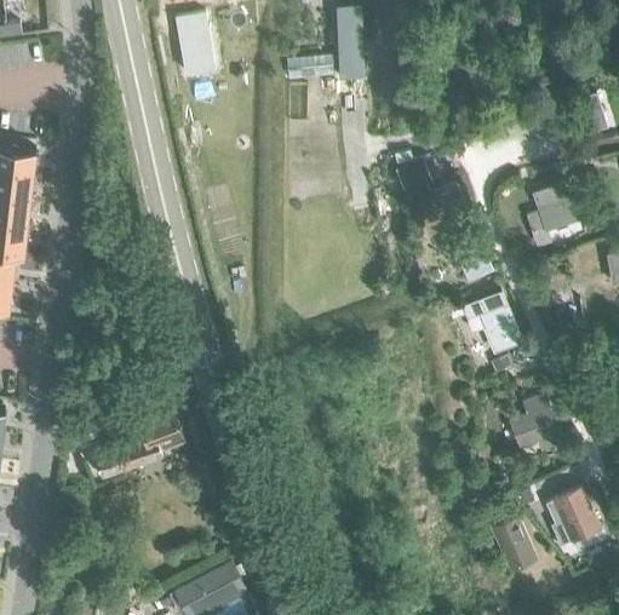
[(361,6),(337,7),(339,79),(364,79),(361,6)]
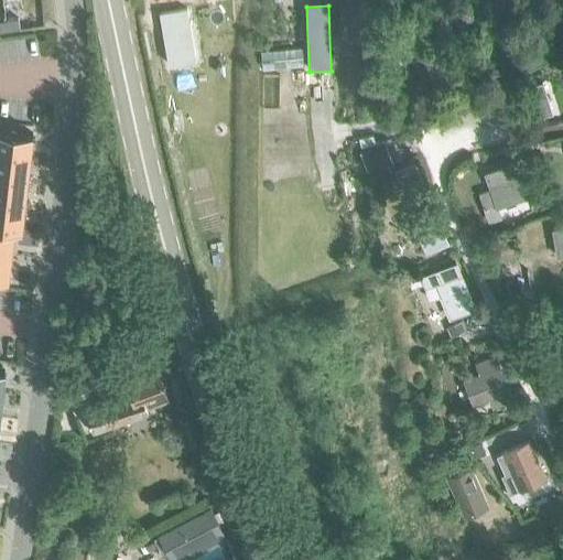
[(196,64),(187,11),(161,15),(170,68),(196,64)]
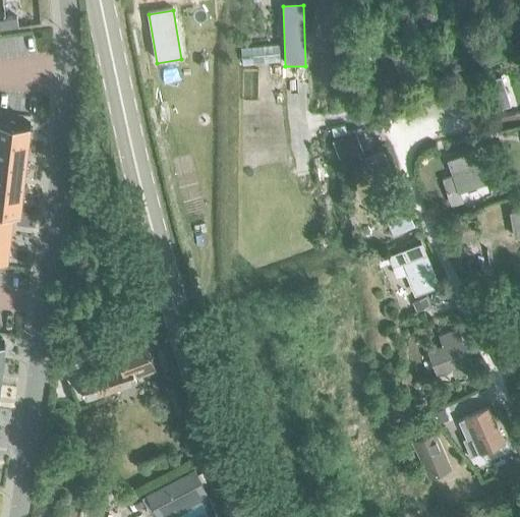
[(6,21),(7,32),(18,30),(17,20),(6,21)]
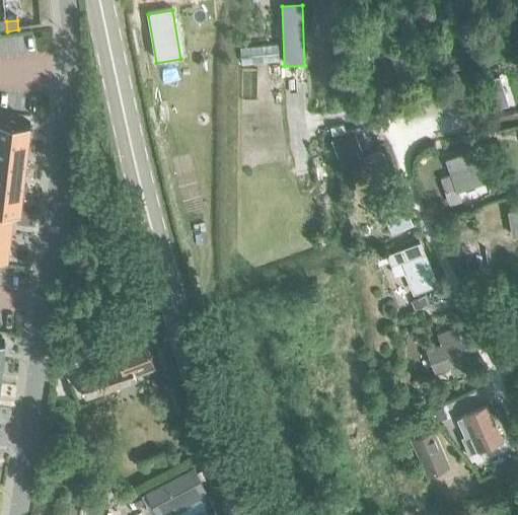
[(484,84),(493,113),(508,107),(499,79),(484,84)]
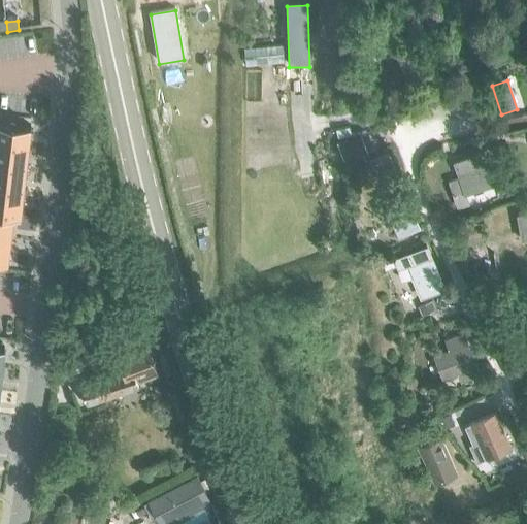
[(0,146),(28,151),(31,128),(0,124),(0,146)]
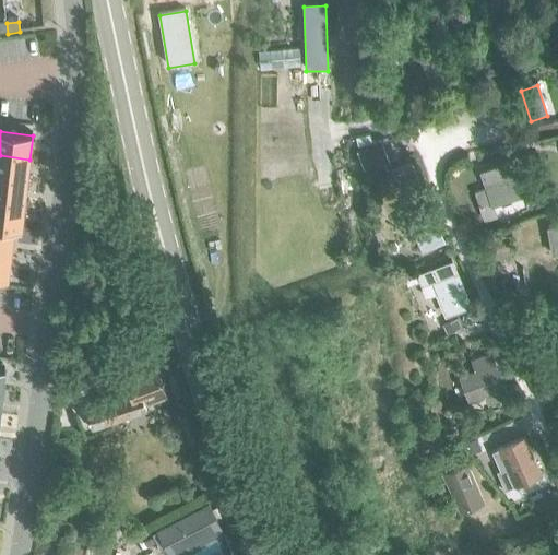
[(370,138),(356,141),(358,151),(372,148),(370,138)]
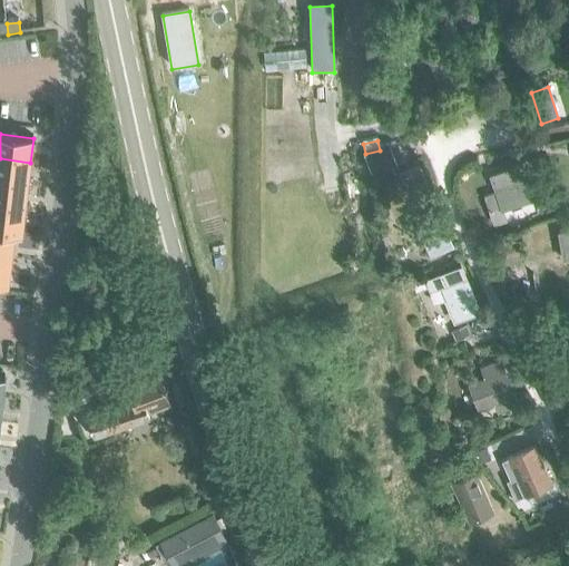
[(390,149),(365,158),(372,177),(396,167),(390,149)]
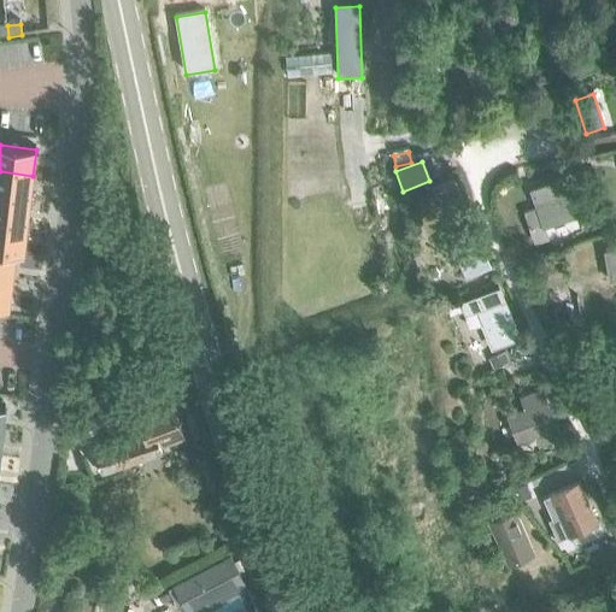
[(0,171),(0,196),(30,201),(33,176),(0,171)]
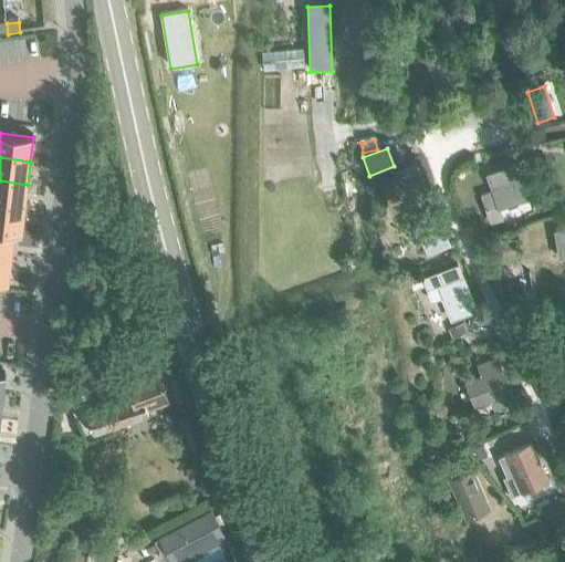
[(397,174),(405,194),(421,186),(414,167),(397,174)]
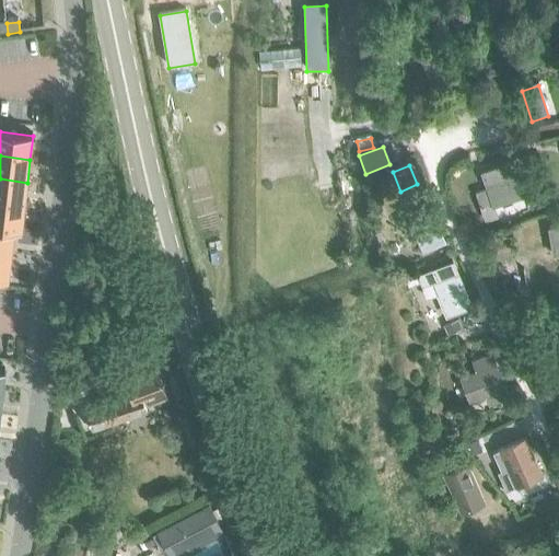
[(487,193),(476,197),(486,224),(498,220),(495,208),(522,198),(512,165),(481,176),(487,193)]
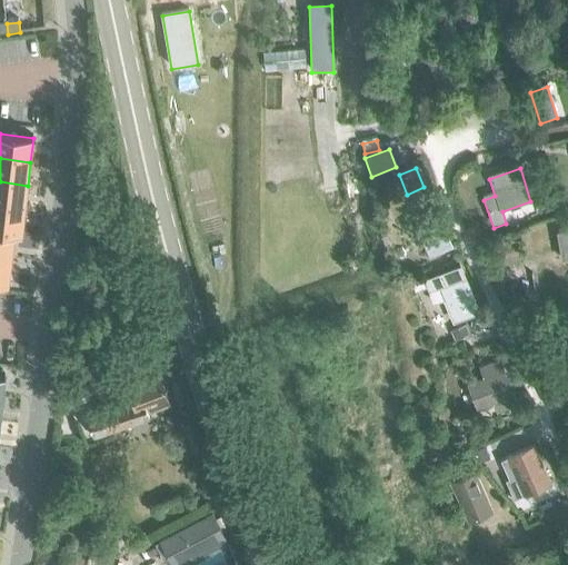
[(0,207),(25,210),(28,186),(0,181),(0,207)]
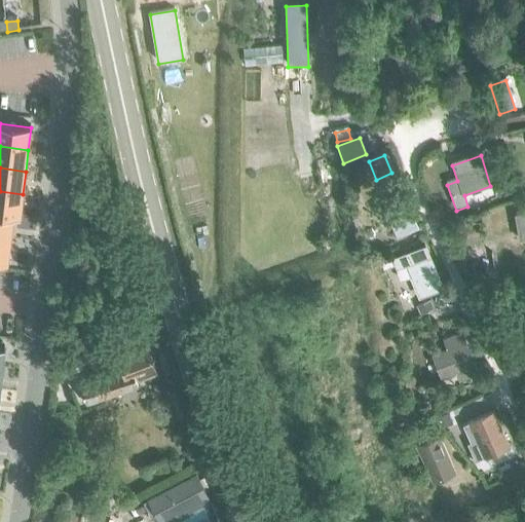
[(0,214),(21,217),(23,194),(0,191),(0,214)]
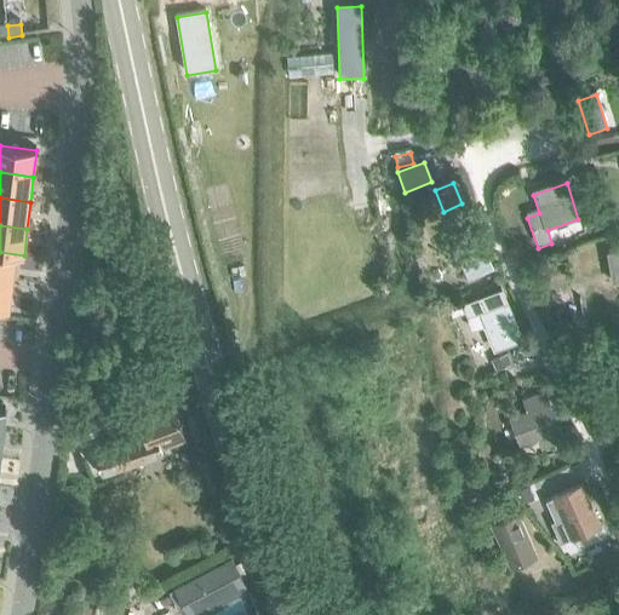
[(443,249),(451,268),(462,263),(469,281),(491,271),(476,236),(443,249)]
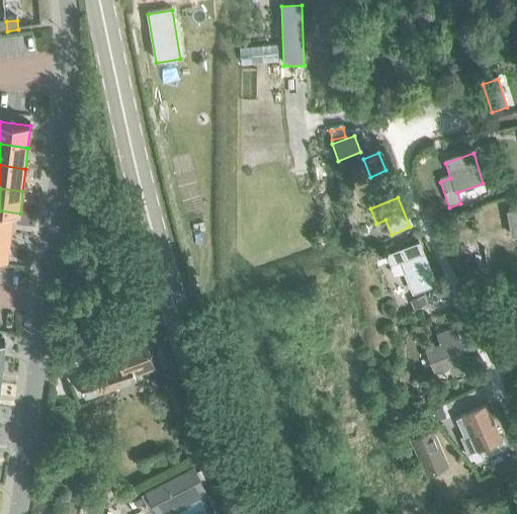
[(20,215),(20,213),(0,210),(0,237),(10,239),(13,213),(20,215)]
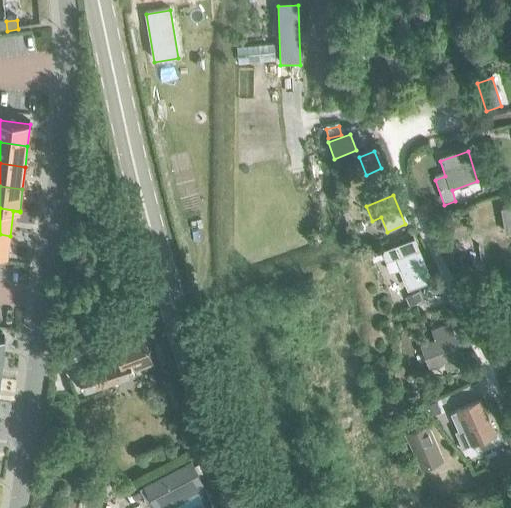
[(510,210),(501,212),(505,236),(510,234),(510,210)]
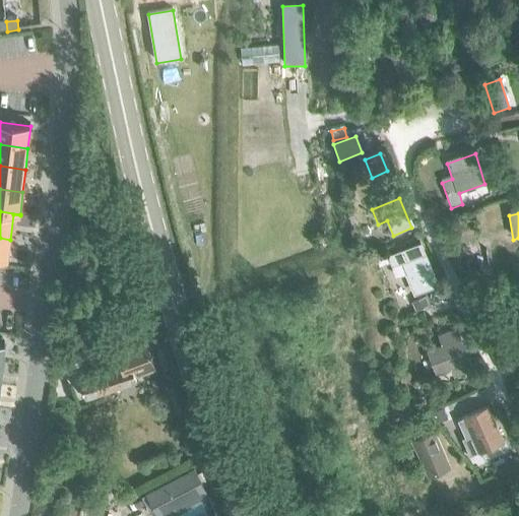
[(0,238),(0,264),(7,266),(10,240),(0,238)]
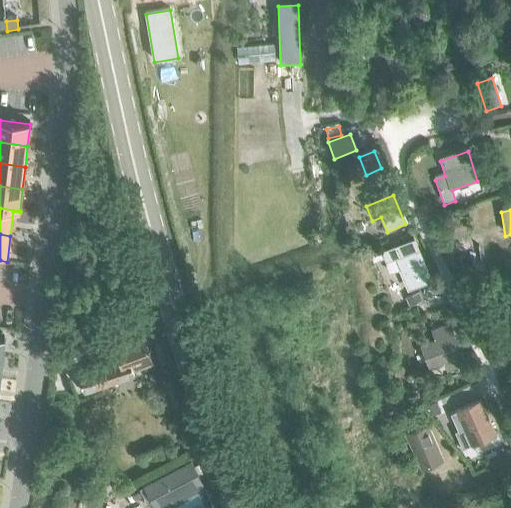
[(412,241),(381,254),(385,262),(386,266),(390,276),(403,271),(411,291),(430,283),(417,253),(412,241)]
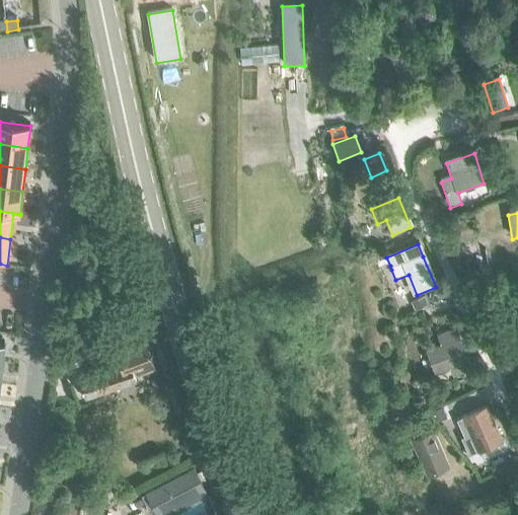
[(425,299),(412,304),(415,313),(428,308),(425,299)]
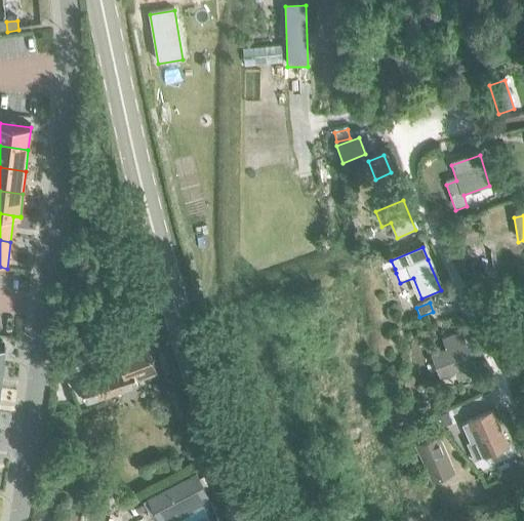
[(448,352),(434,358),(441,377),(455,372),(458,382),(475,375),(459,337),(444,343),(448,352)]
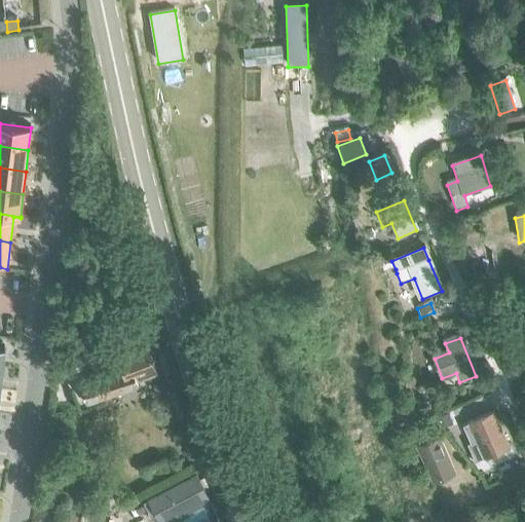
[(79,385),(86,406),(139,388),(137,384),(158,378),(145,343),(115,353),(118,362),(110,364),(113,374),(79,385)]
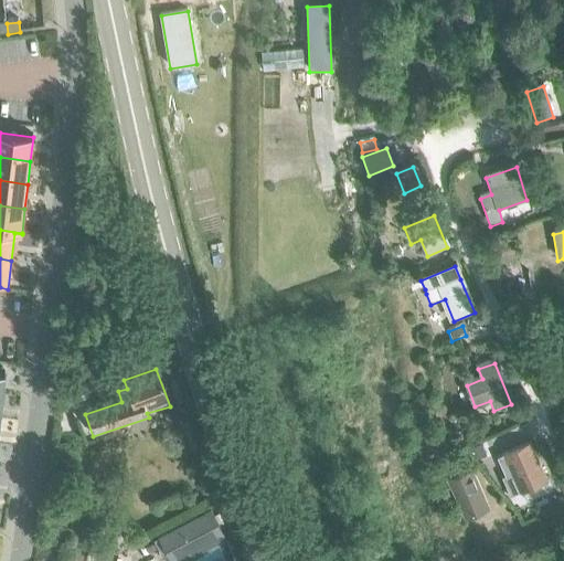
[(480,445),(472,450),(478,461),(486,457),(480,445)]
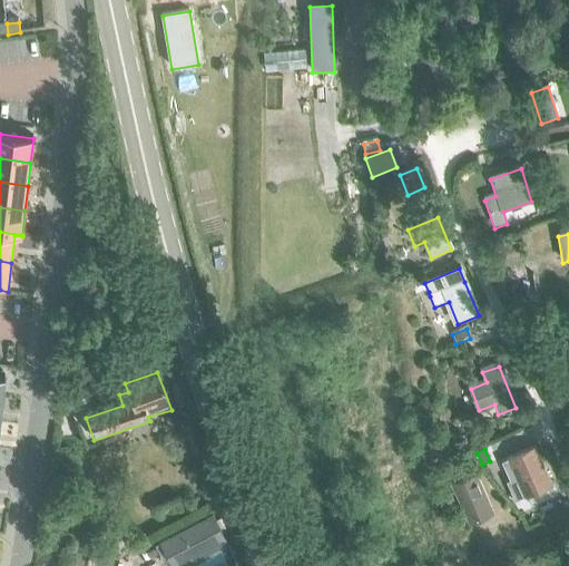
[(535,449),(501,465),(508,480),(510,484),(506,485),(514,504),(525,499),(551,487),(535,449)]
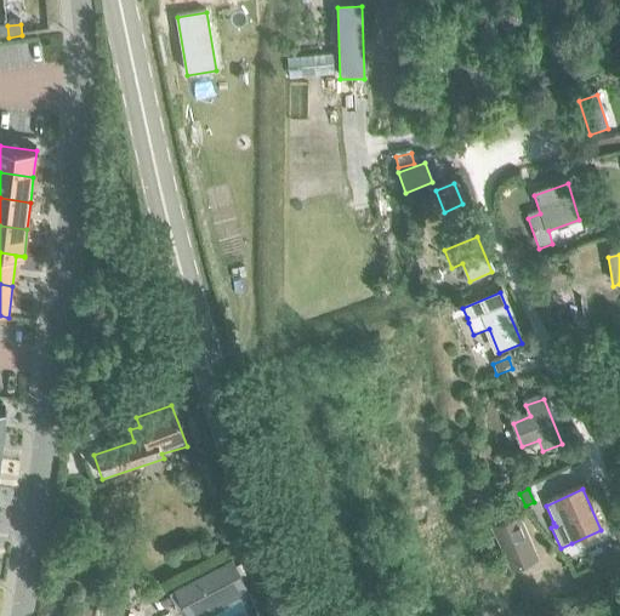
[(491,502),(481,507),(487,523),(499,518),(491,502)]
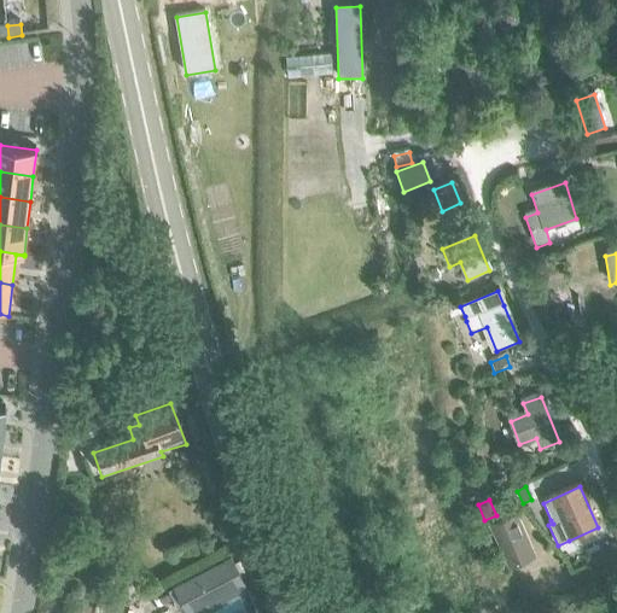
[(488,525),(507,570),(536,558),(517,513),(488,525)]
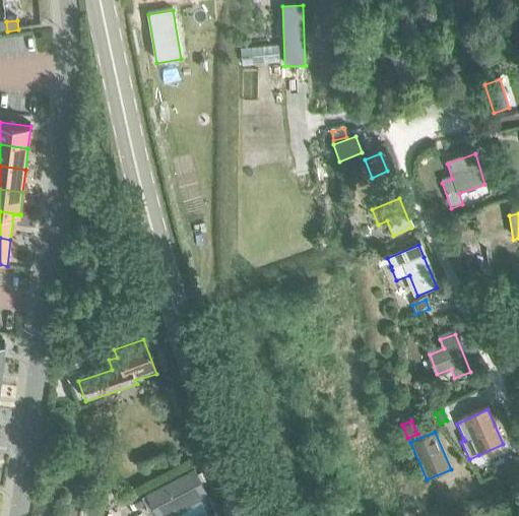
[(143,463),(146,471),(166,464),(161,455),(143,463)]
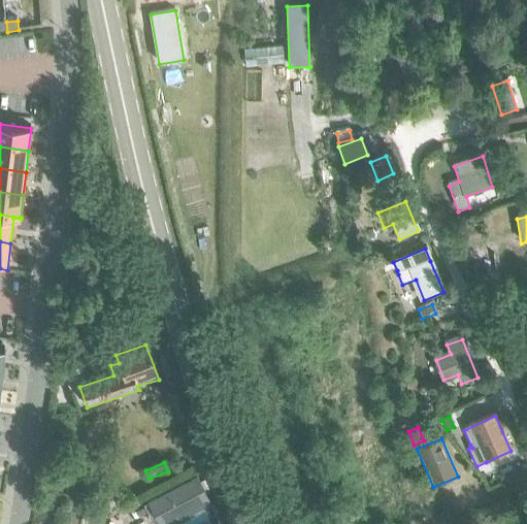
[(196,479),(149,504),(158,523),(166,523),(208,500),(196,479)]
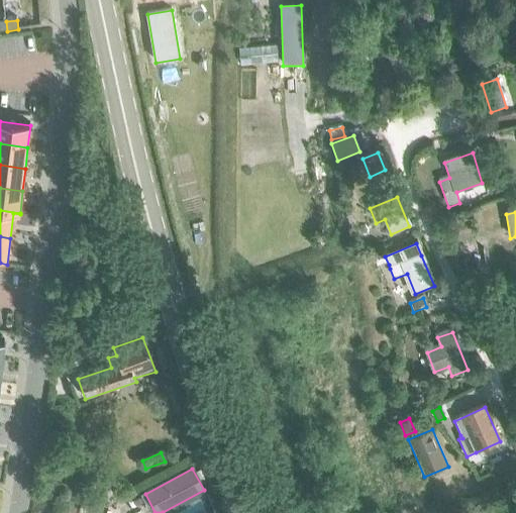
[(515,493),(513,488),(502,494),(507,505),(515,501),(515,493)]
